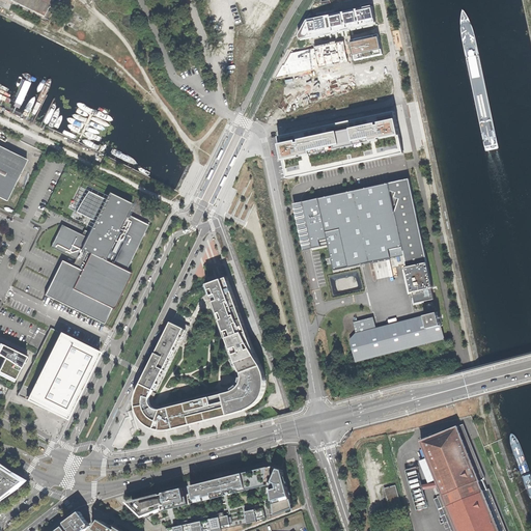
[(8,0),(44,18),(51,0),(8,0)]
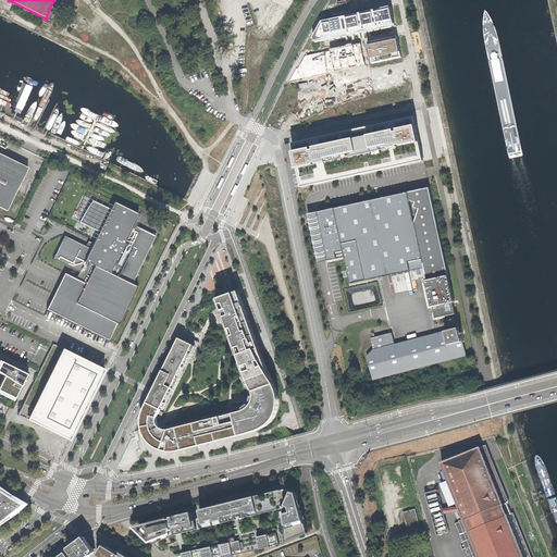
[(313,41),(393,25),(388,8),(321,22),(312,38),(313,41)]
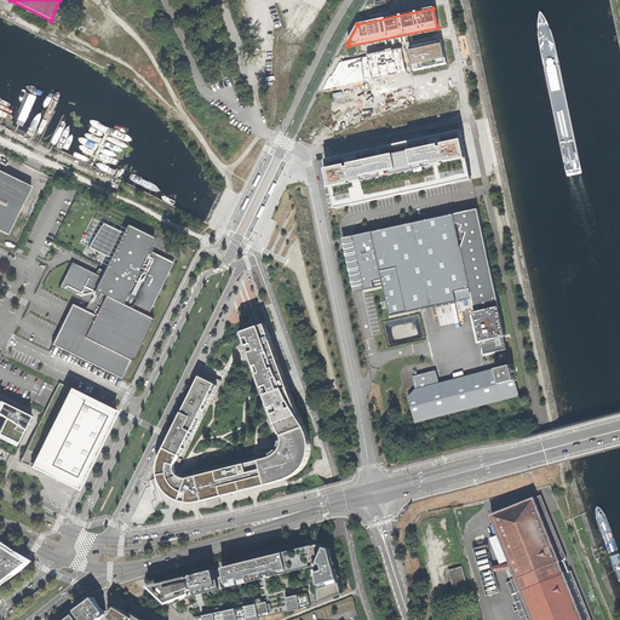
[(446,64),(441,40),(408,46),(413,70),(446,64)]
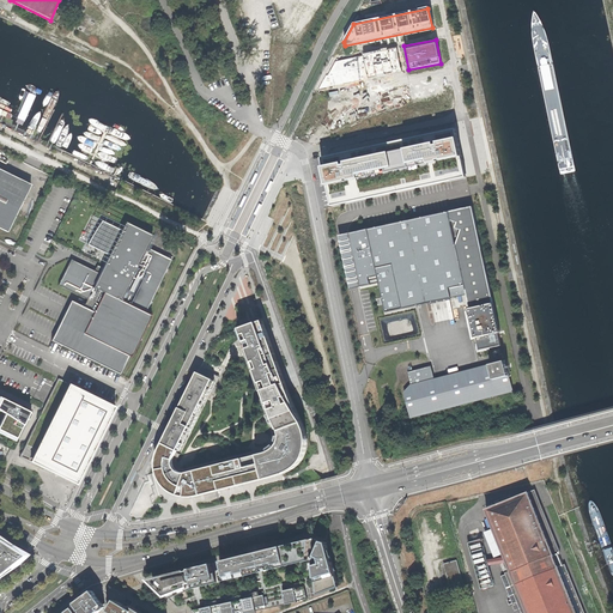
[(401,73),(396,47),(363,54),(363,56),(335,61),(328,74),(326,76),(319,89),(401,73)]
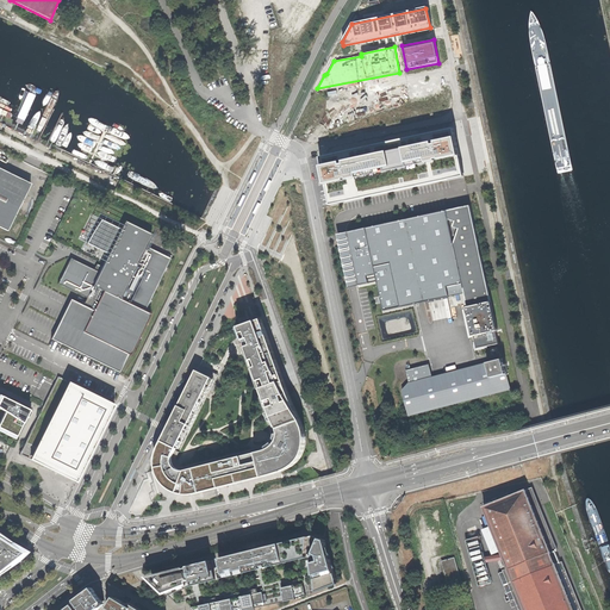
[(170,75),(179,70),(172,56),(162,60),(170,75)]
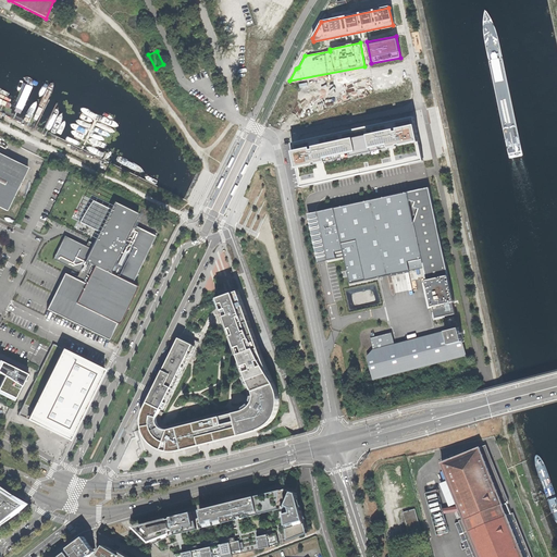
[(295,160),(300,185),(422,161),(415,121),(293,145),(295,160)]
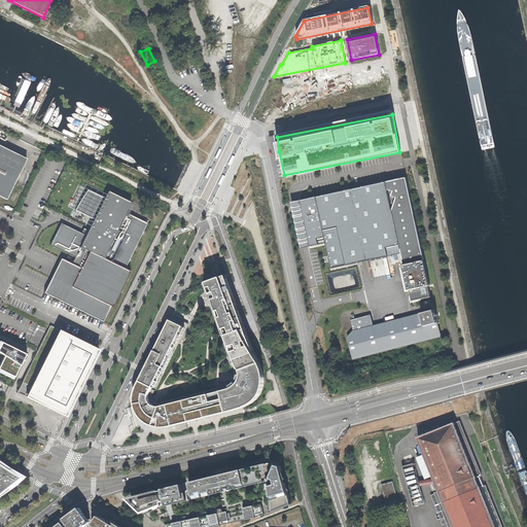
[(0,196),(7,200),(27,159),(0,145),(0,196)]
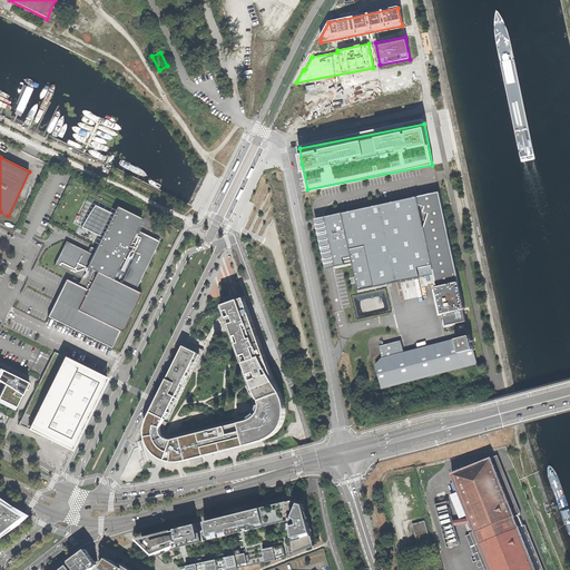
[(445,326),(465,321),(463,308),(464,308),(440,193),(419,196),(420,206),(424,228),(434,272),(441,308),(445,326)]
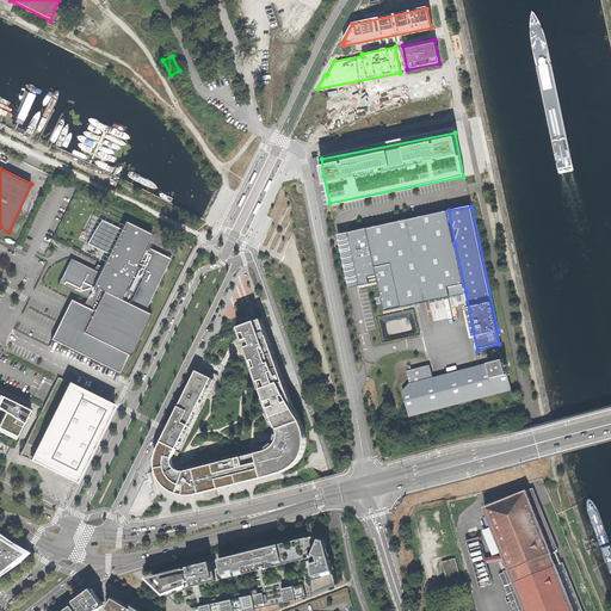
[(450,221),(449,210),(345,233),(339,234),(351,288),(355,288),(380,282),(387,309),(466,291),(455,245),(450,221)]
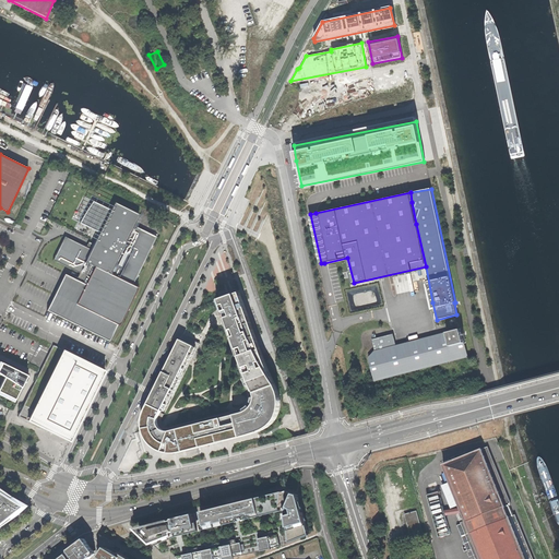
[(45,311),(108,342),(134,287),(131,285),(155,237),(132,226),(137,215),(111,203),(108,210),(91,201),(79,224),(97,233),(90,250),(64,238),(54,262),(79,274),(76,277),(75,281),(62,274),(45,311)]
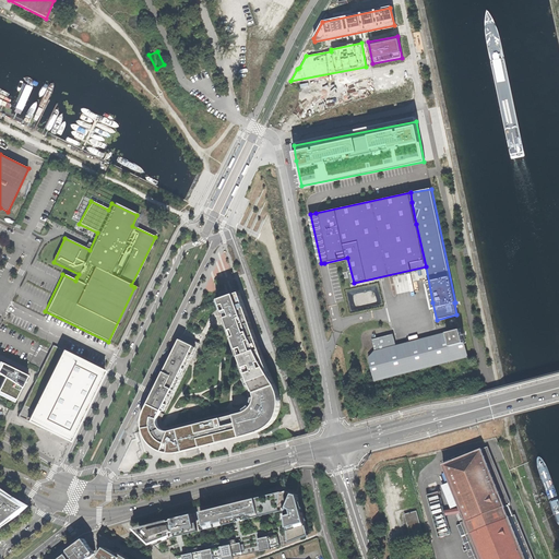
[(164,431),(162,429),(150,444),(153,448),(157,450),(162,452),(168,454),(176,453),(228,440),(254,433),(262,430),(269,426),(272,421),(275,417),(277,412),(278,405),(278,400),(276,391),(266,369),(254,340),(246,317),(238,293),(234,295),(214,301),(214,302),(217,301),(240,363),(248,383),(252,393),(253,397),(253,402),(252,404),(250,407),(248,409),(245,412),(238,414),(168,431),(164,431)]
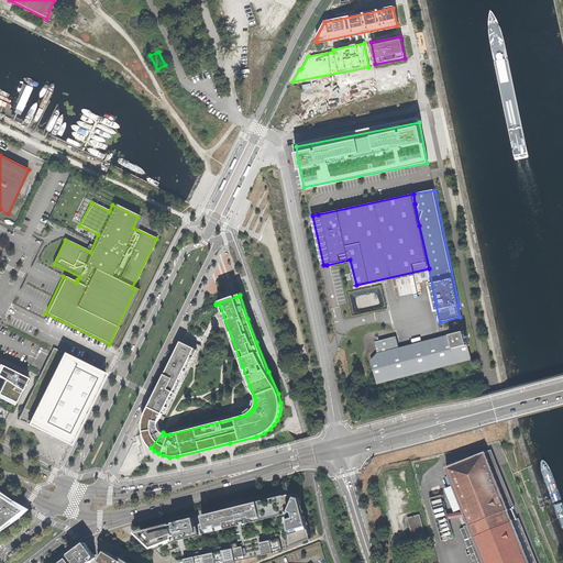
[(376,383),(471,359),(464,331),(420,342),(400,346),(397,335),(375,341),(378,352),(376,353),(371,360),(374,372),(376,383)]
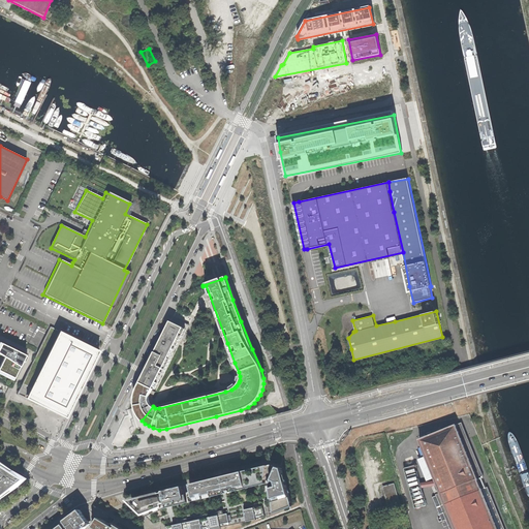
[(134,403),(135,406),(151,402),(150,400),(150,397),(151,395),(154,389),(157,390),(165,373),(162,371),(183,328),(170,321),(166,328),(160,342),(146,371),(141,382),(135,392),(134,398),(134,403)]
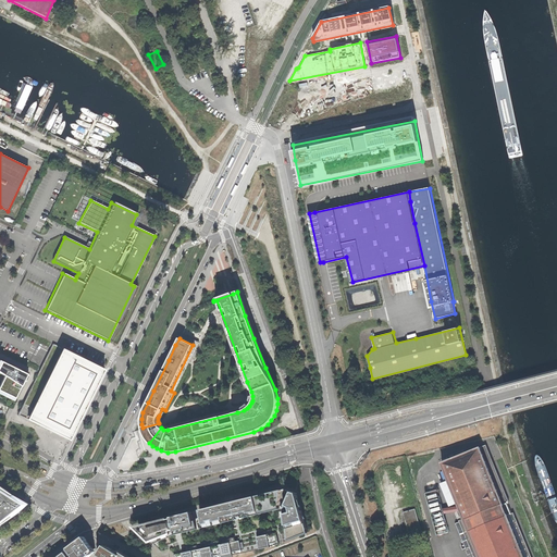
[(100,374),(58,353),(23,424),(65,444),(100,374)]
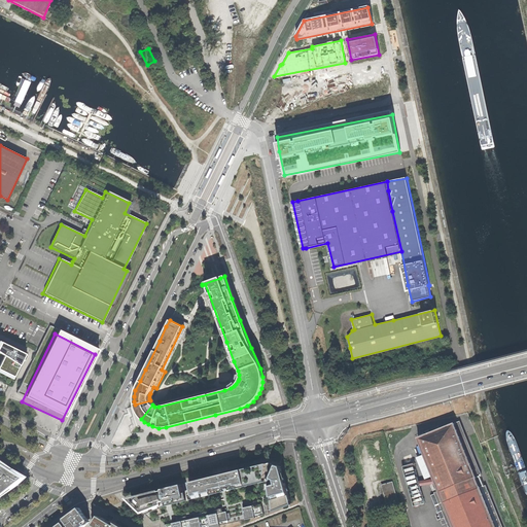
[(23,355),(0,343),(0,358),(1,359),(0,359),(0,375),(11,380),(23,355)]
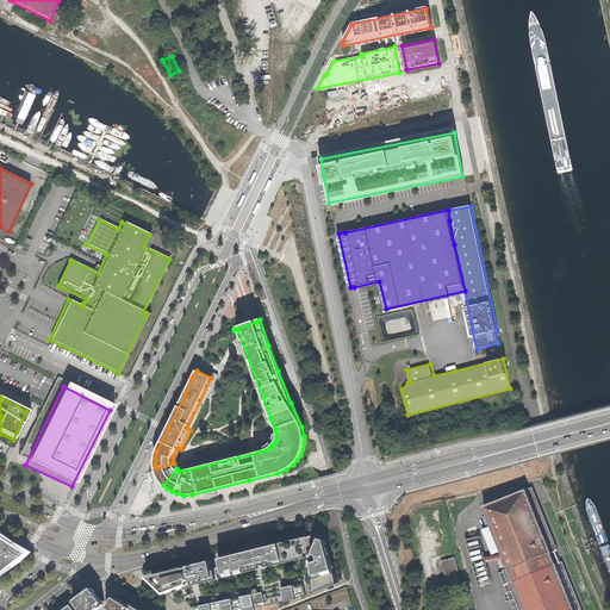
[(163,485),(176,468),(174,467),(174,464),(156,468),(157,474),(160,479),(163,485)]
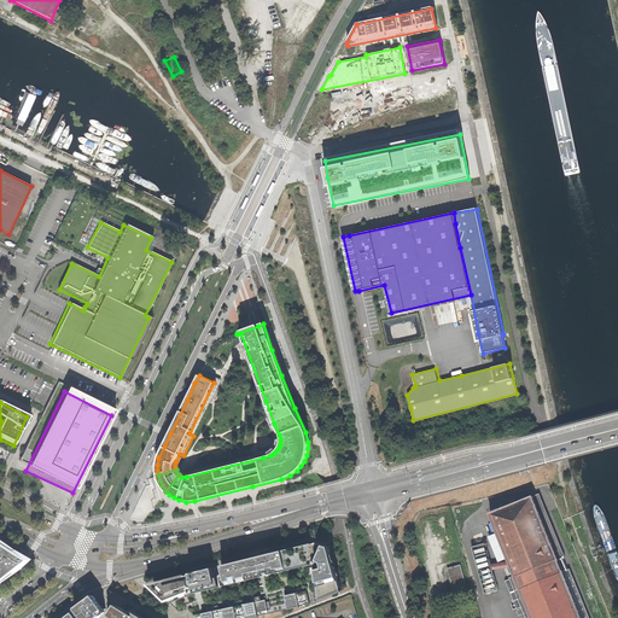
[(500,590),(495,570),(512,567),(516,575),(511,577),(526,617),(581,617),(563,571),(567,569),(563,557),(558,559),(540,513),(544,511),(538,494),(490,513),(509,561),(493,564),(488,543),(473,547),(487,594),(500,590)]
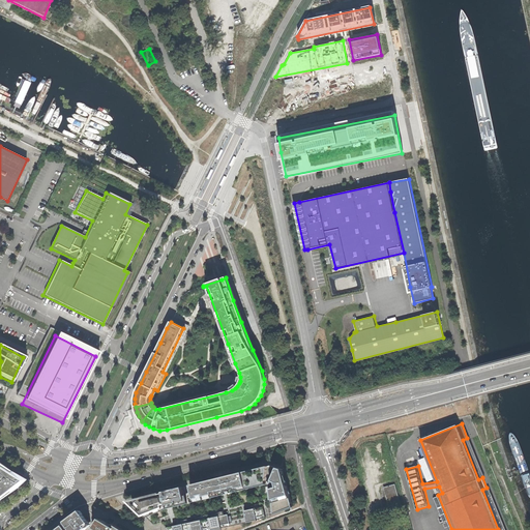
[(287,467),(271,464),(255,468),(240,472),(225,476),(208,481),(192,486),(196,500),(196,502),(268,483),(270,494),(275,514),(295,507),(287,467)]
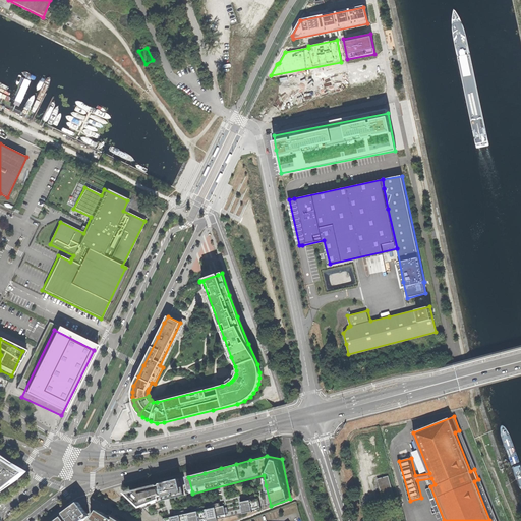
[(0,488),(12,479),(21,471),(9,463),(0,458),(0,488)]
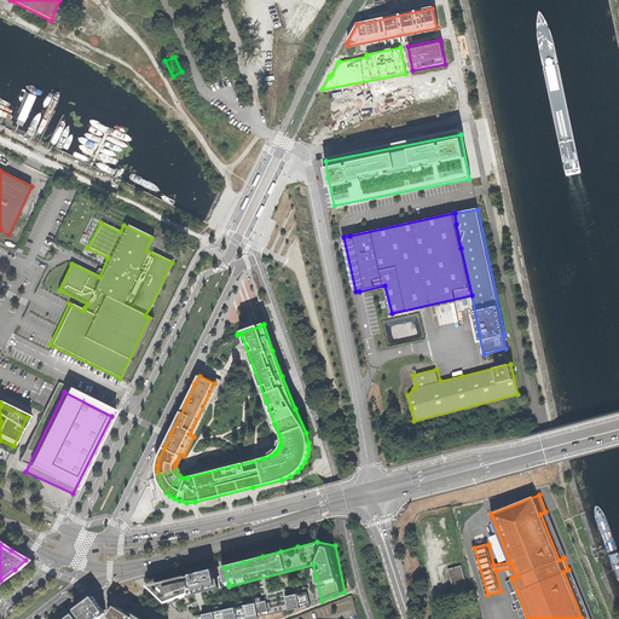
[(453,593),(467,588),(461,566),(447,570),(453,593)]
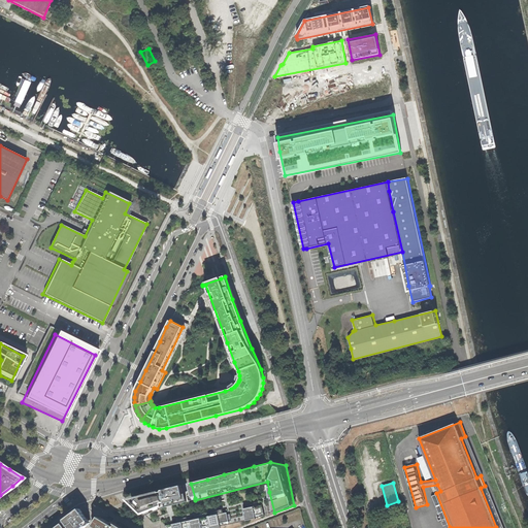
[(145,495),(129,499),(137,507),(145,516),(168,507),(190,501),(190,499),(189,498),(187,499),(184,486),(169,489),(145,495)]
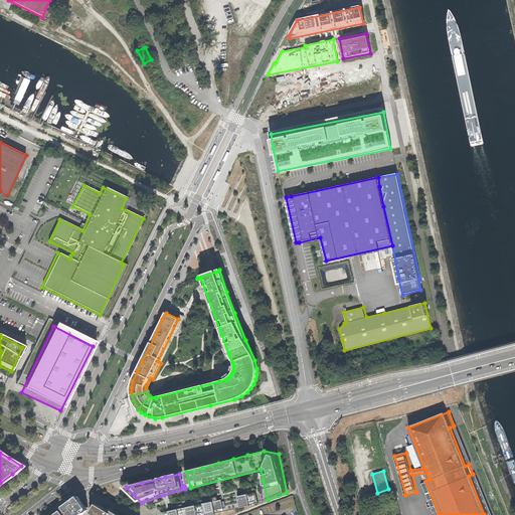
[(247,494),(238,496),(240,508),(247,507),(251,507),(250,503),(259,501),(256,492),(247,494)]
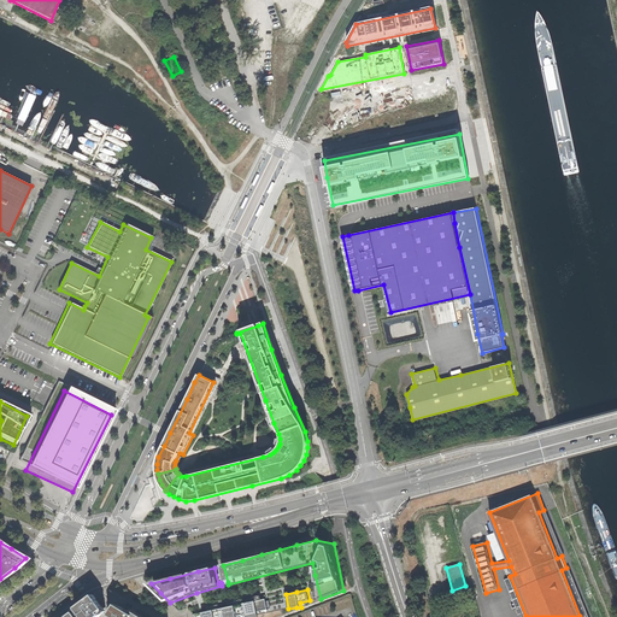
[(70,611),(62,616),(100,616),(110,611),(93,593),(70,611)]
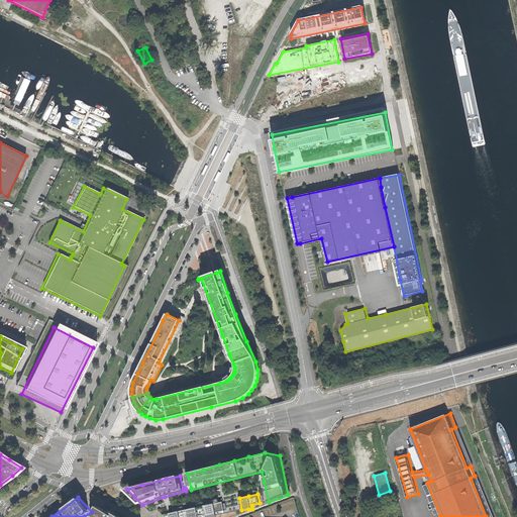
[(194,509),(171,514),(171,516),(209,516),(217,516),(217,513),(225,511),(224,502),(194,509)]
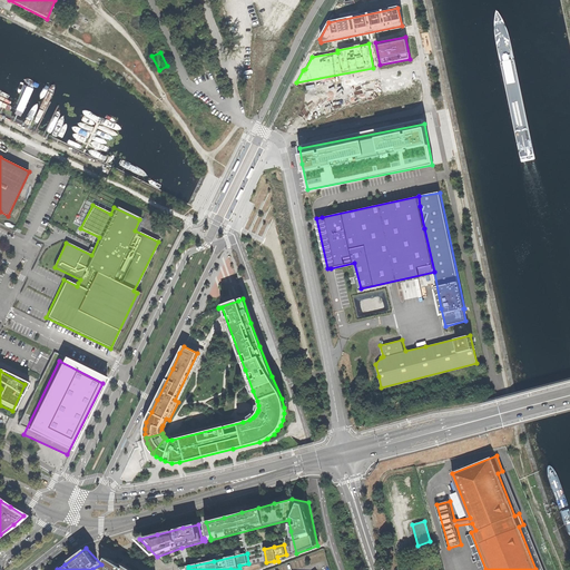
[(130,569),(110,559),(102,569),(130,569)]
